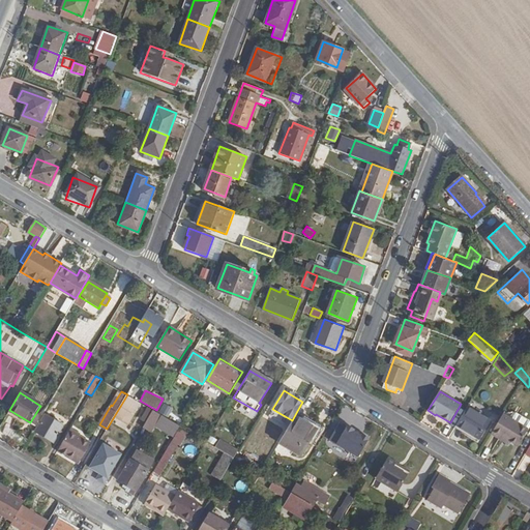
[(127,394),(116,413),(131,422),(143,404),(127,394)]
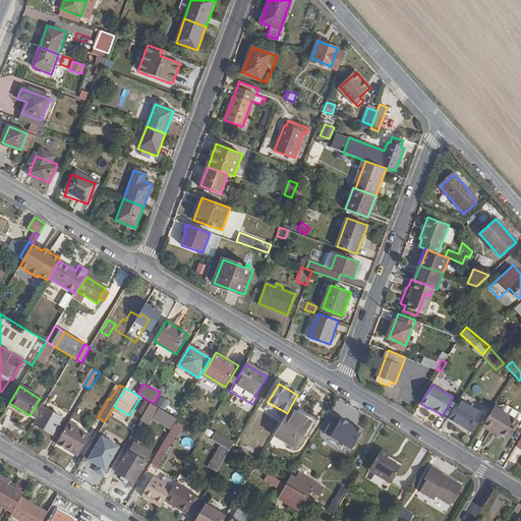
[(156,403),(165,409),(170,402),(161,396),(156,403)]
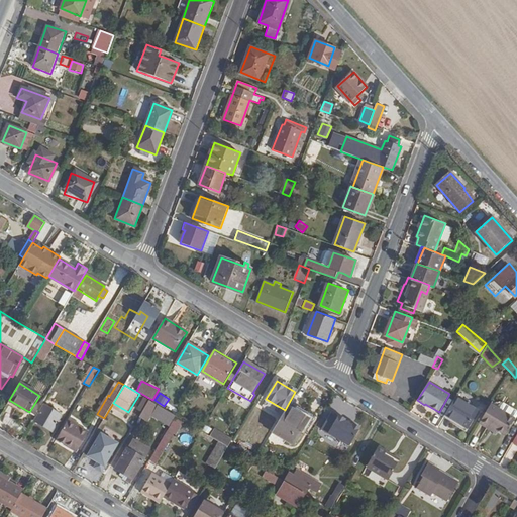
[(157,404),(154,403),(146,398),(139,409),(143,412),(142,413),(148,417),(157,404)]
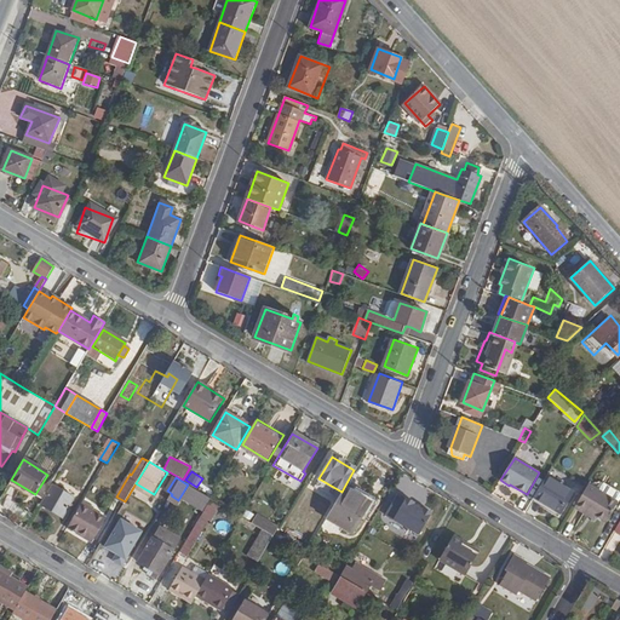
[(573,494),(546,477),(534,497),(561,514),(573,494)]
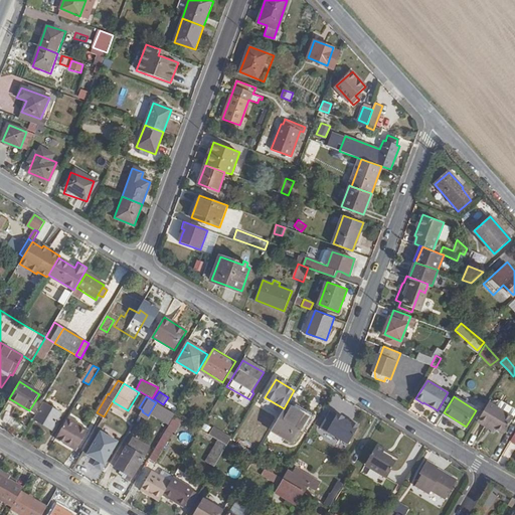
[(498,407),(489,402),(478,421),(485,425),(487,423),(493,426),(503,434),(513,417),(514,413),(514,409),(502,401),(498,407)]
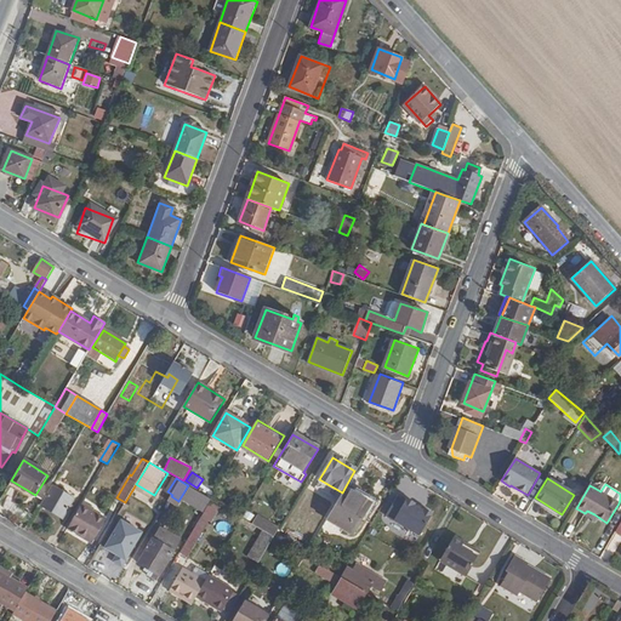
[(73,500),(52,486),(41,506),(62,518),(73,500)]
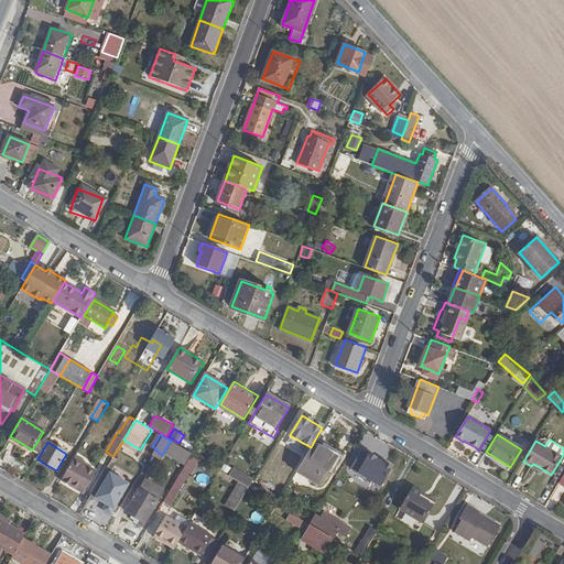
[(323,447),(314,442),(297,470),(321,485),(340,453),(325,443),(323,447)]
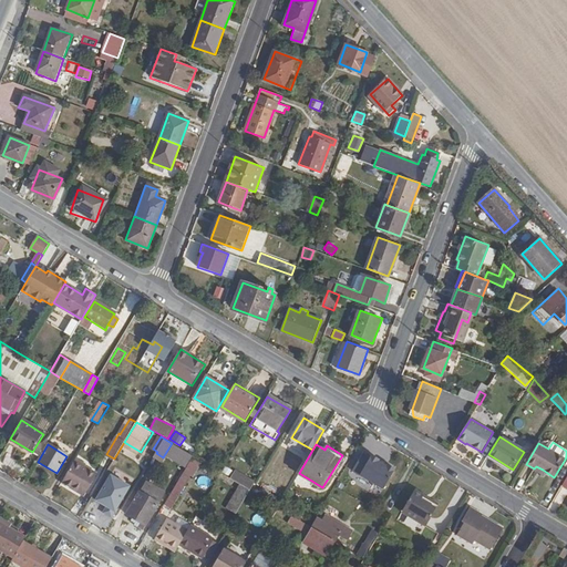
[(384,487),(394,465),(360,451),(350,473),(384,487)]
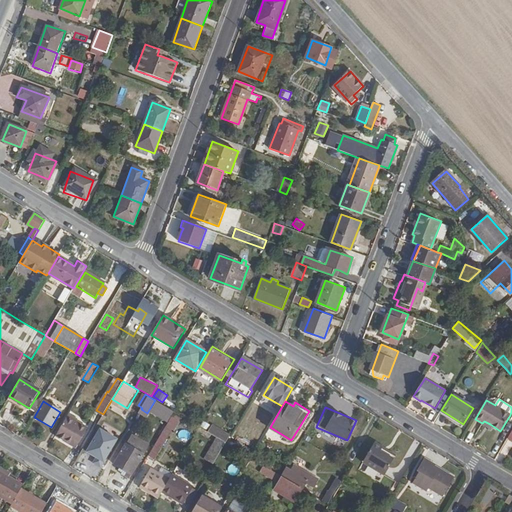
[(162,417),(169,421),(174,412),(173,411),(167,408),(162,417)]
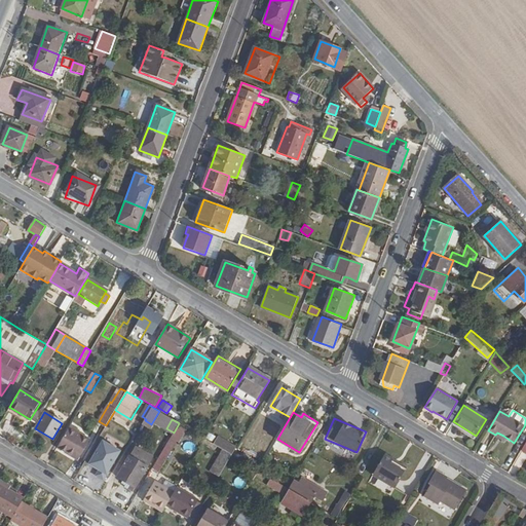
[(69,428),(67,433),(76,439),(78,437),(79,435),(69,428)]
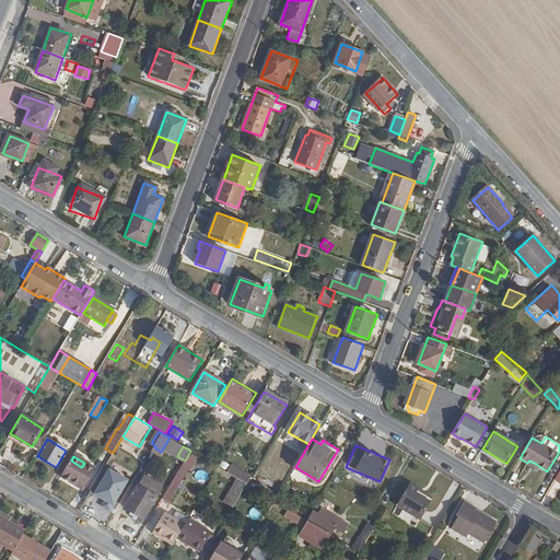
[(71,461),(59,479),(71,488),(73,486),(83,492),(95,473),(83,465),(81,467),(71,461)]
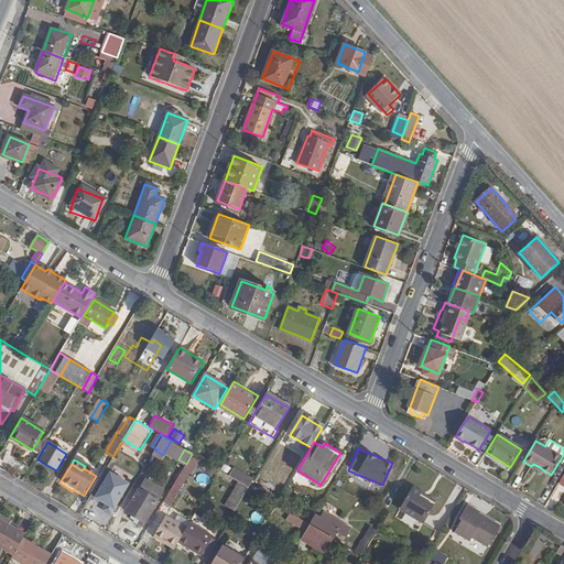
[(234,468),(229,476),(239,481),(243,474),(234,468)]
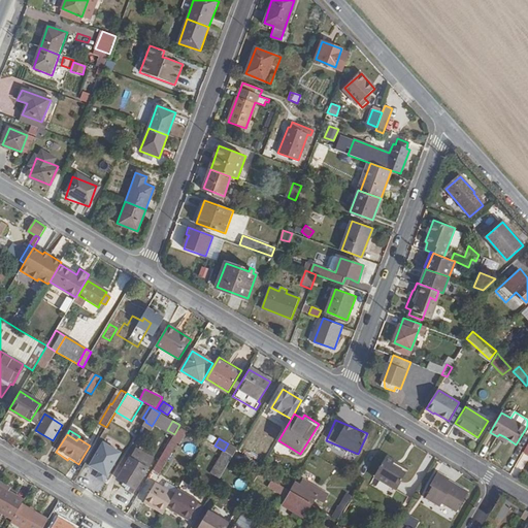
[(233,457),(237,450),(228,443),(224,451),(233,457)]
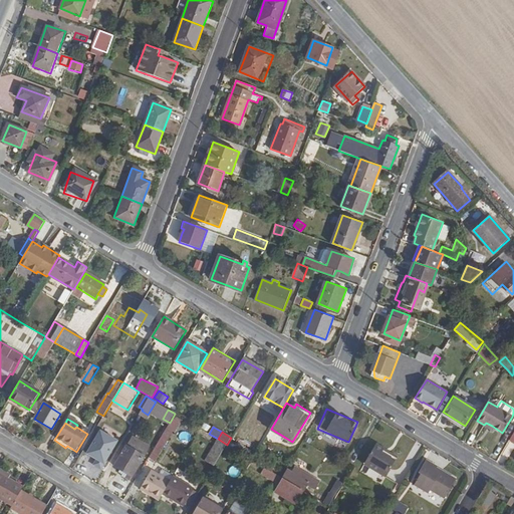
[(227,445),(218,439),(206,460),(214,465),(227,445)]
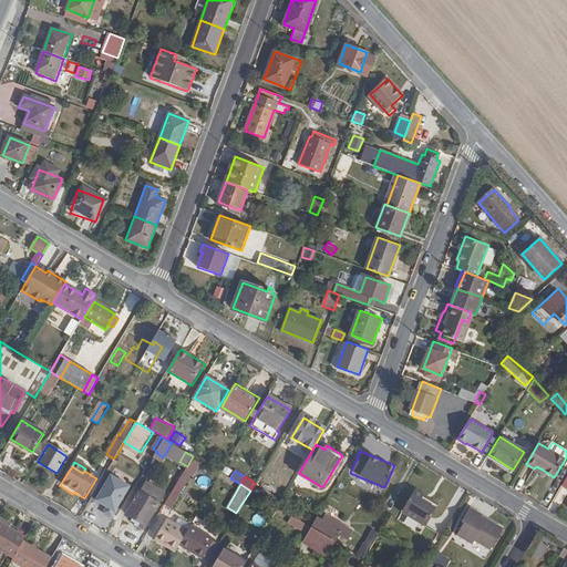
[(300,486),(295,490),(302,502),(307,498),(300,486)]
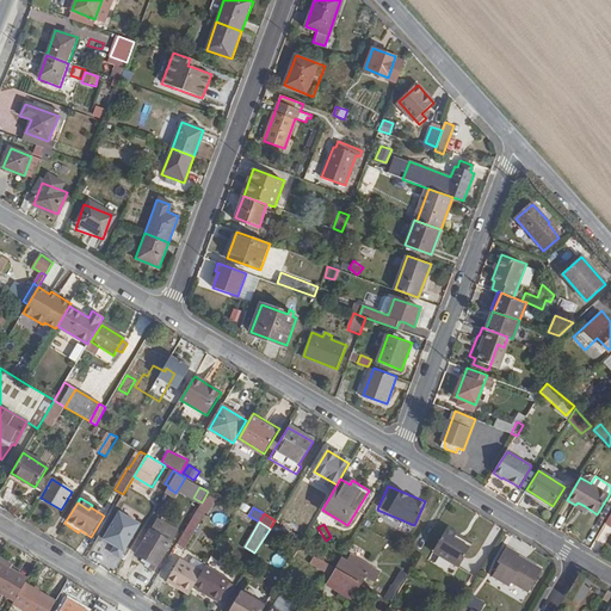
[(174,538),(153,525),(135,555),(142,559),(140,565),(153,573),(174,538)]
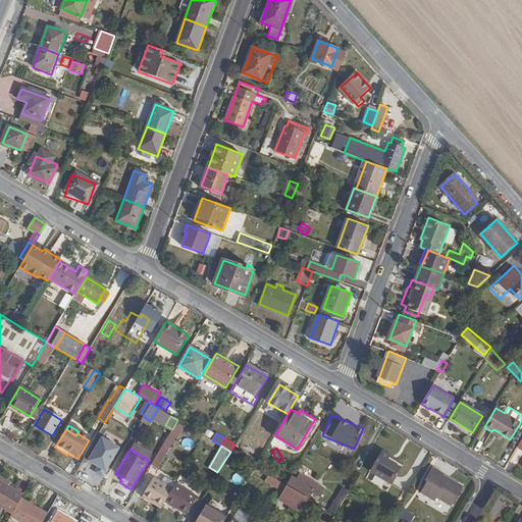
[(160,449),(153,462),(159,466),(167,453),(160,449)]
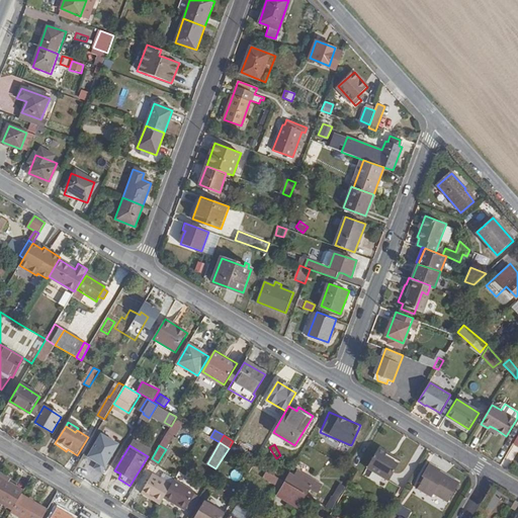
[(394,482),(403,466),(384,455),(387,451),(379,447),(367,466),(394,482)]
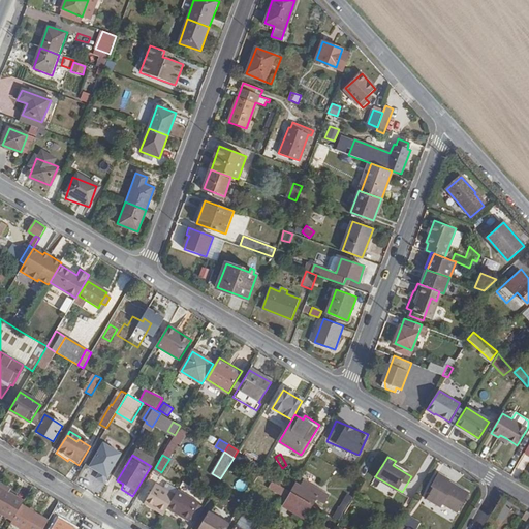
[(69,459),(67,461),(78,467),(79,465),(69,459)]
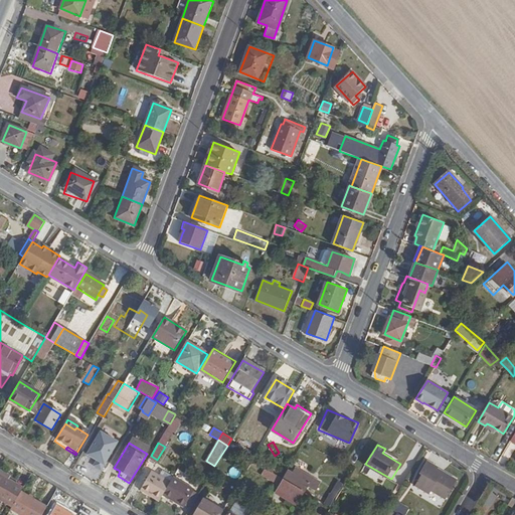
[(382,453),(400,464),(402,459),(385,449),(382,453)]
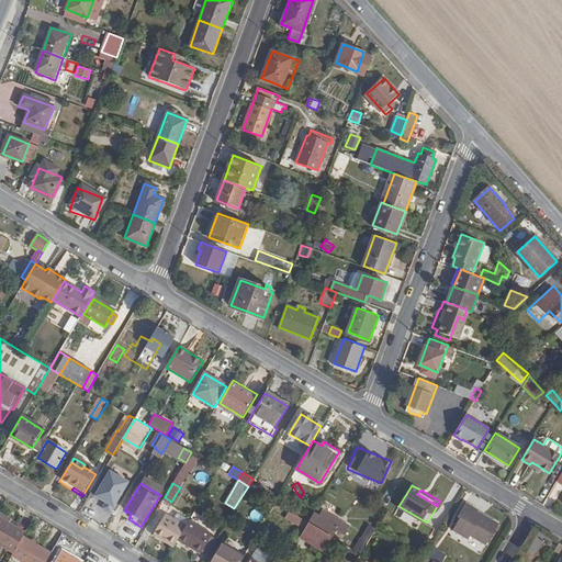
[(277,503),(270,499),(267,505),(272,509),(277,503)]
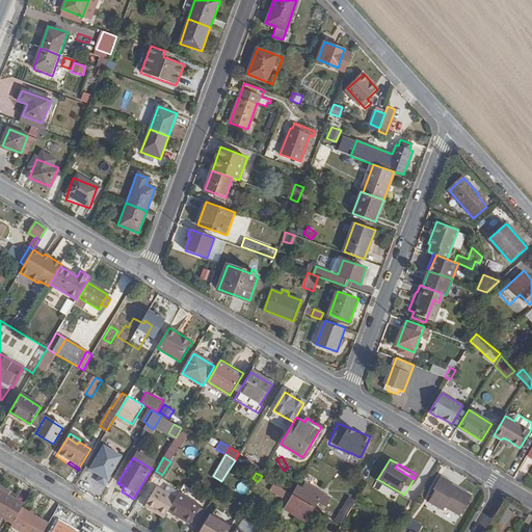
[(262,476),(258,482),(285,498),(289,491),(262,476)]
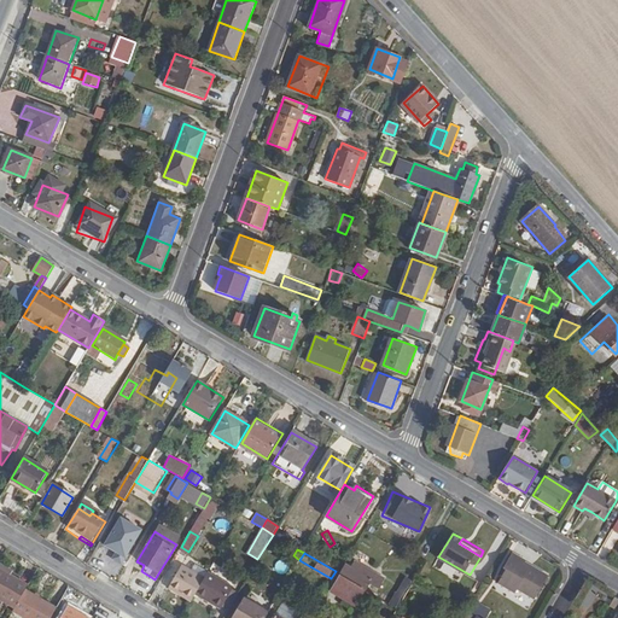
[(526,561),(513,553),(502,570),(505,572),(499,583),(514,594),(517,590),(534,601),(548,577),(525,564),(526,561)]
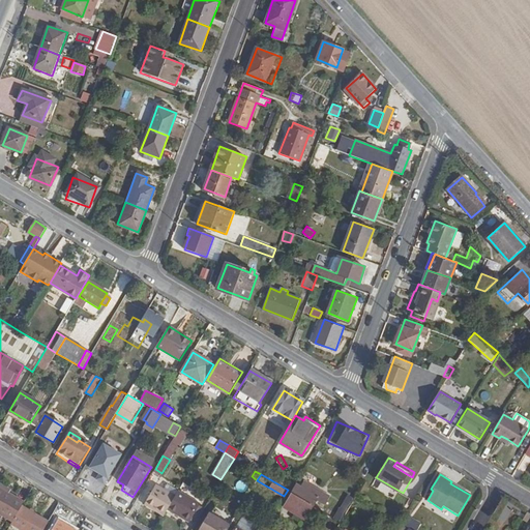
[(301,488),(296,486),(292,492),(314,504),(316,500),(325,505),(329,497),(304,481),(301,488)]
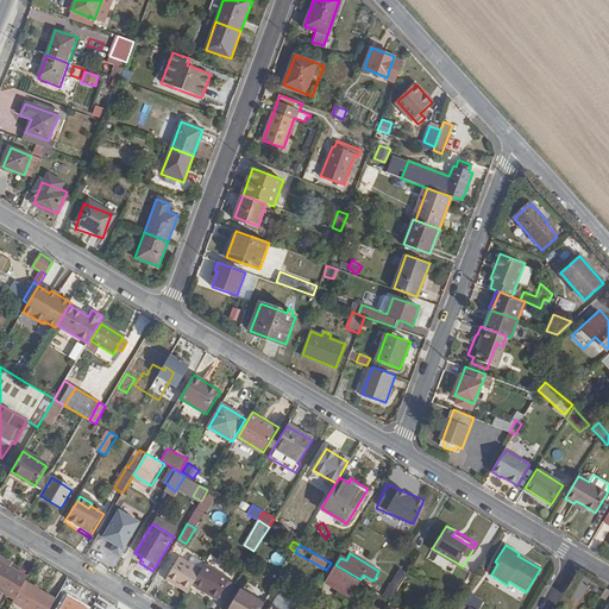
[(163,576),(188,591),(190,585),(200,569),(176,554),(163,576)]
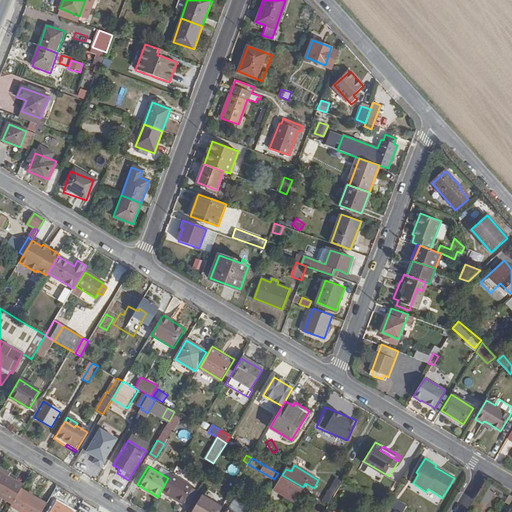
[(0,497),(12,505),(22,488),(23,486),(7,476),(0,471),(0,497)]
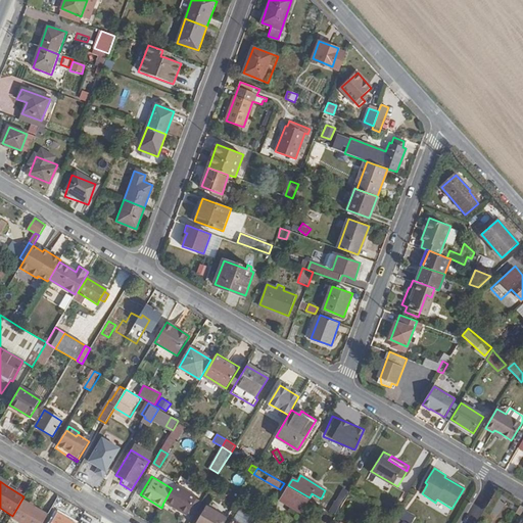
[(172,488),(163,503),(186,515),(187,514),(196,497),(197,496),(176,483),(172,488)]
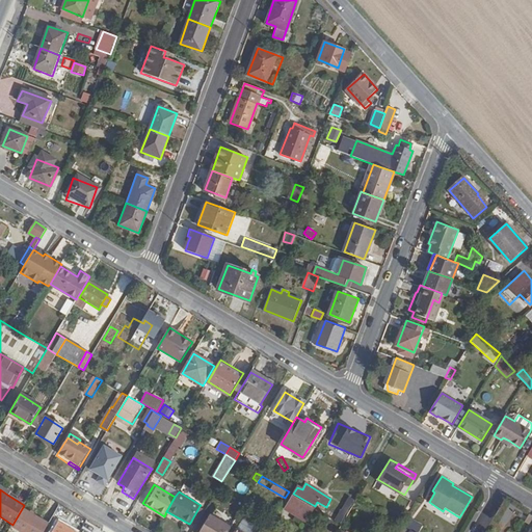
[(314,507),(292,494),(289,491),(285,498),(288,500),(284,506),(307,521),(314,507)]
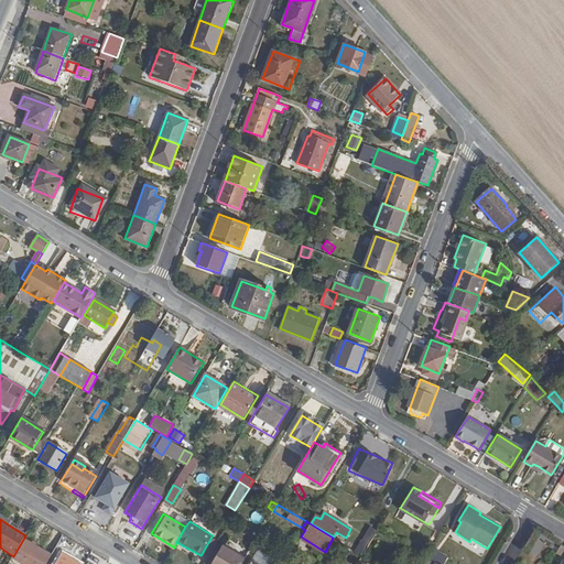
[(377,529),(372,525),(358,551),(362,553),(377,529)]
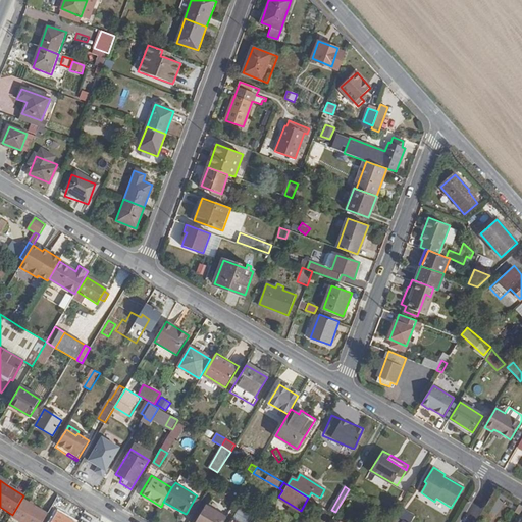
[(187,513),(191,517),(201,500),(196,497),(187,513)]
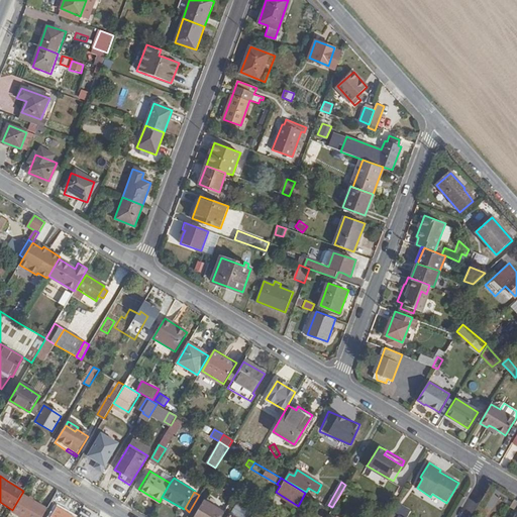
[(221,516),(230,504),(210,492),(195,516),(221,516)]
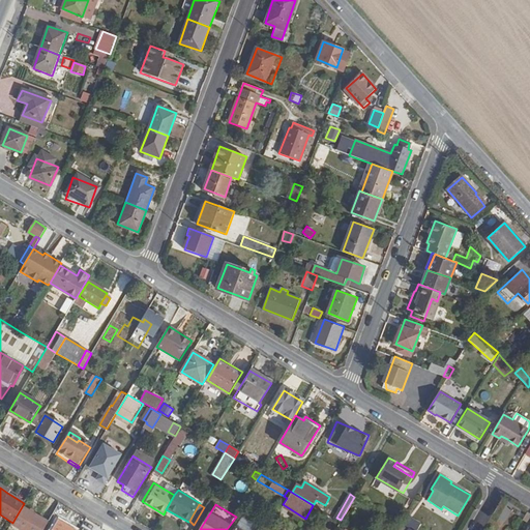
[(11,525),(20,529),(43,529),(50,521),(23,505),(12,523),(11,525)]
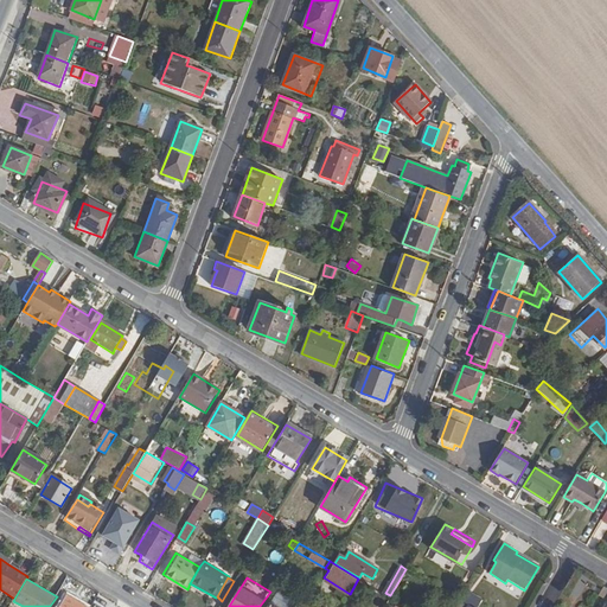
[(85,606),(68,596),(61,606),(85,606)]
